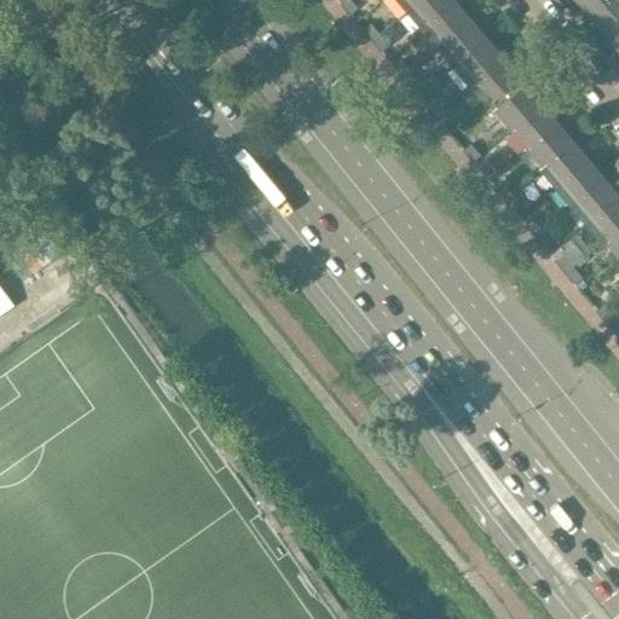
[(357,9),(350,0),(347,0),(342,5),(351,13),(357,9)]
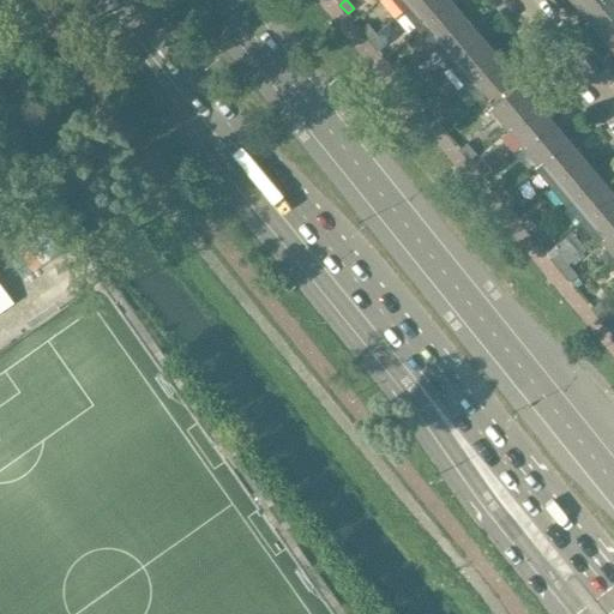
[(393,0),(404,13),(420,0),(393,0)]
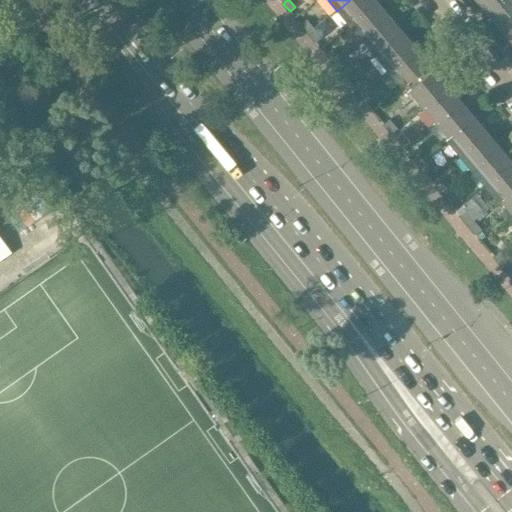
[(373,0),(350,0),(337,11),(350,26),(377,4),(373,0)]
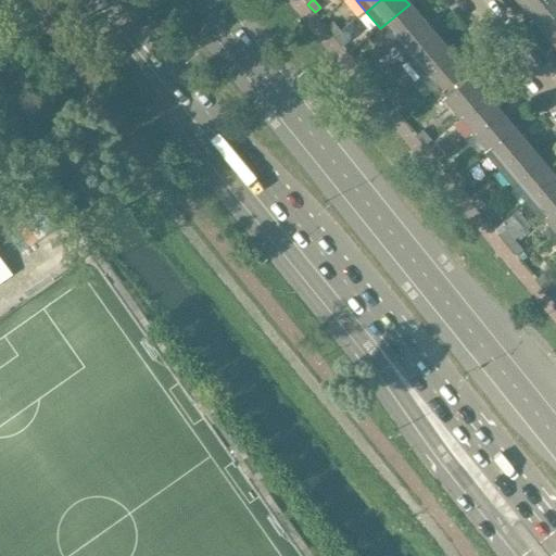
[(518,0),(530,13),(545,0),(518,0)]
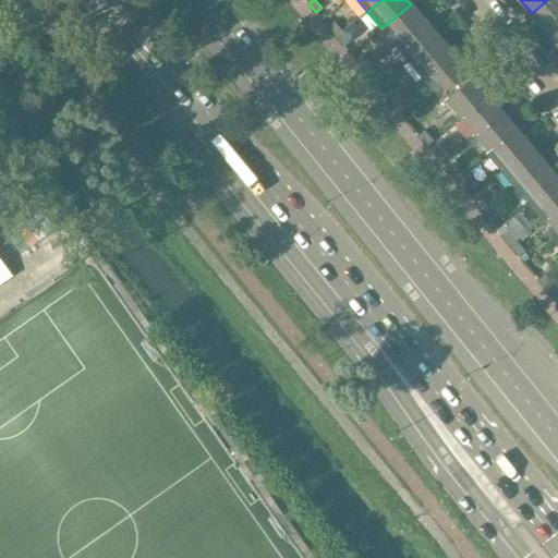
[(557,0),(547,0),(532,13),(546,29),(557,19),(557,0)]
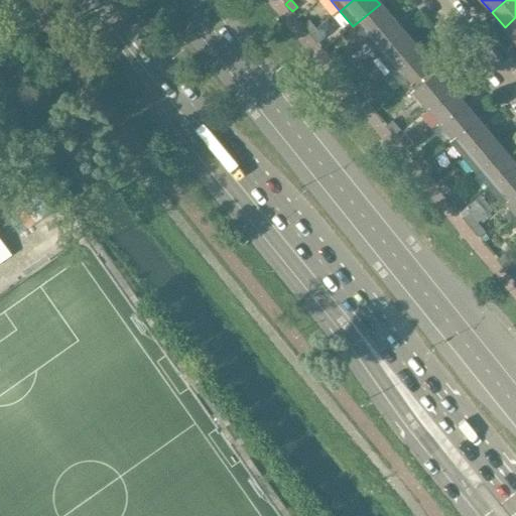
[(380,4),(353,26),(366,42),(393,19),(380,4)]
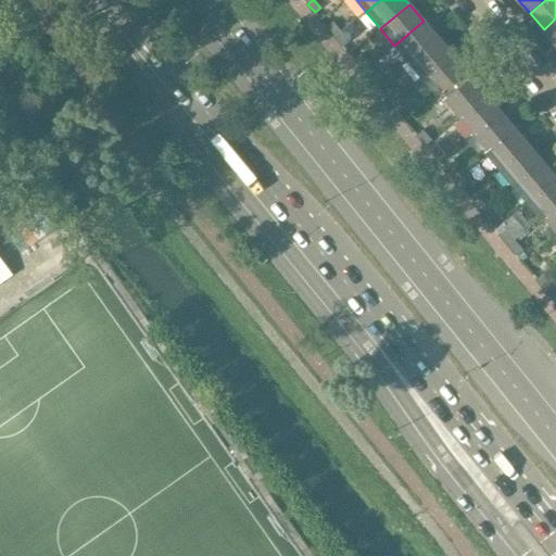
[(555,19),(544,29),(555,43),(555,19)]
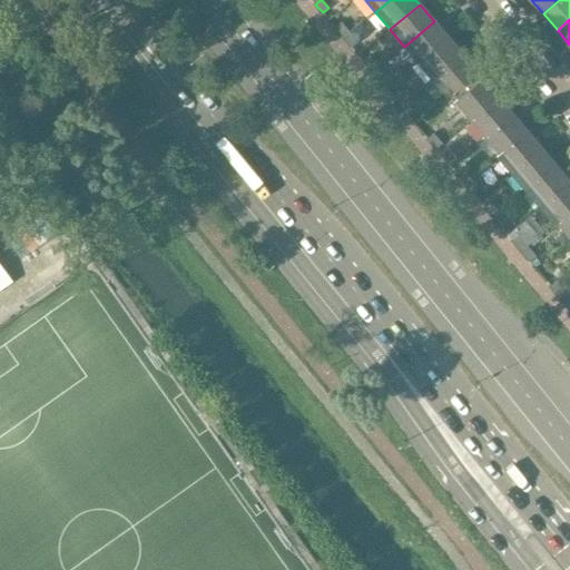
[(351,33),(341,21),(334,27),(345,39),(351,33)]
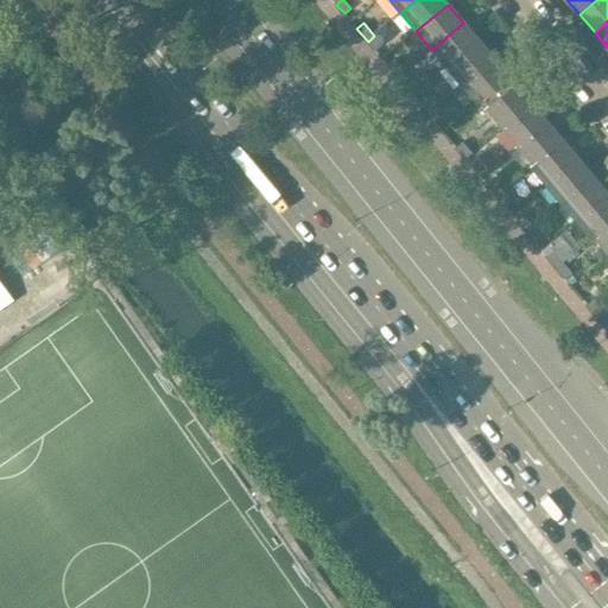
[(463,23),(431,50),(447,68),(479,40),(463,23)]
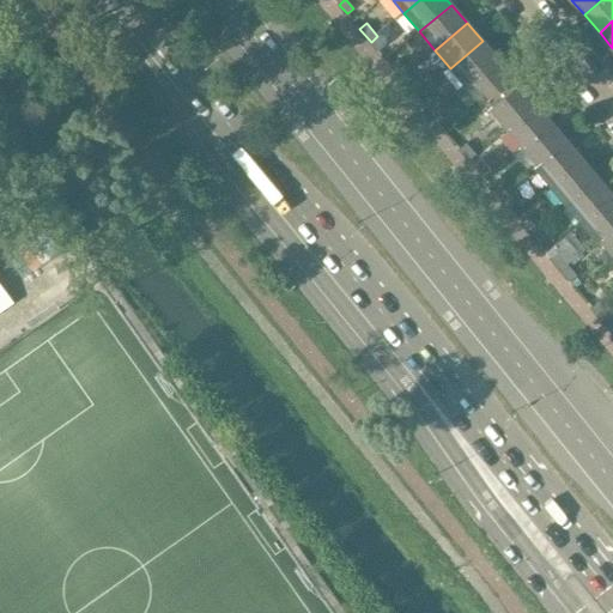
[(384,44),(377,36),(371,42),(378,50),(384,44)]
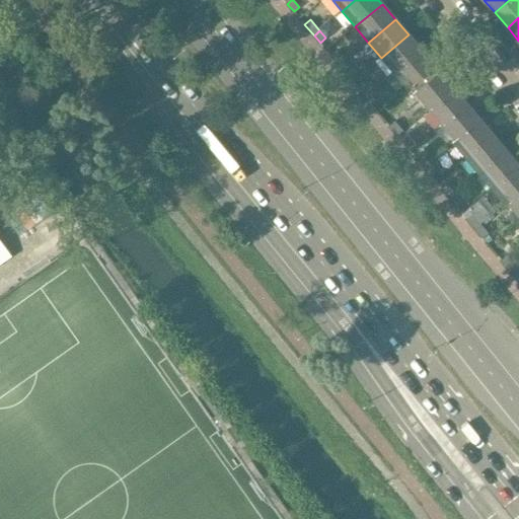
[(409,34),(381,58),(394,73),(422,51),(409,34)]
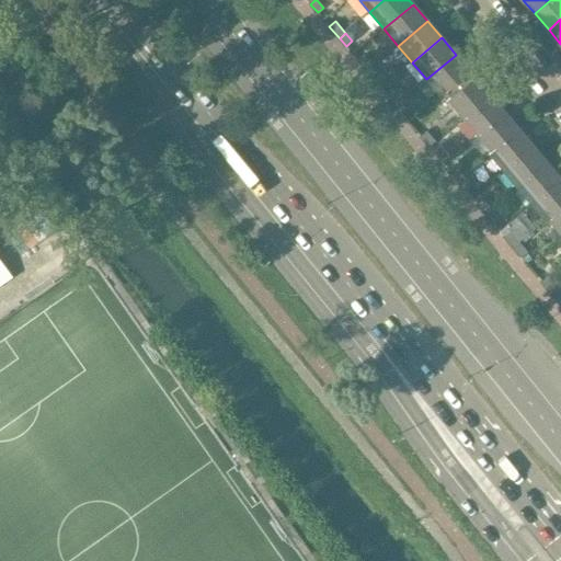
[(357,60),(367,72),(374,67),(363,55),(357,60)]
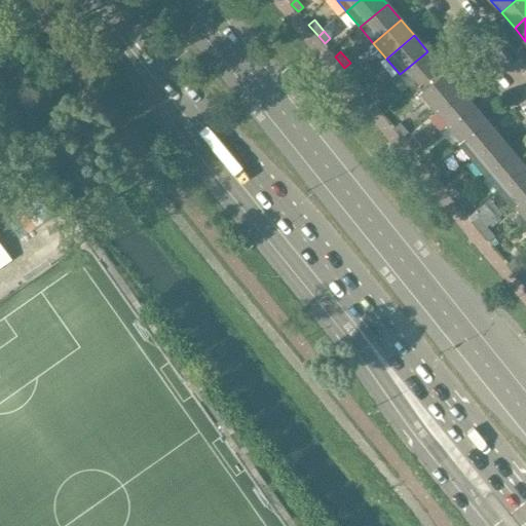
[(427,51),(400,74),(412,89),(416,85),(416,86),(440,66),(427,51)]
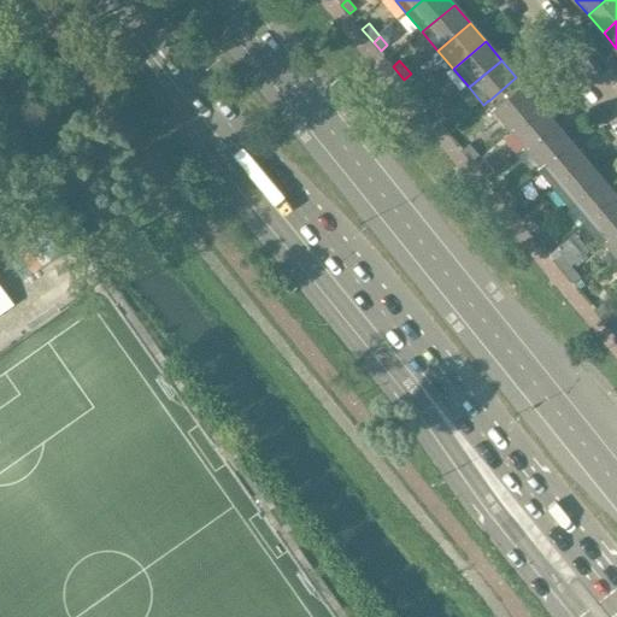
[(418,82),(411,74),(404,80),(411,88),(418,82)]
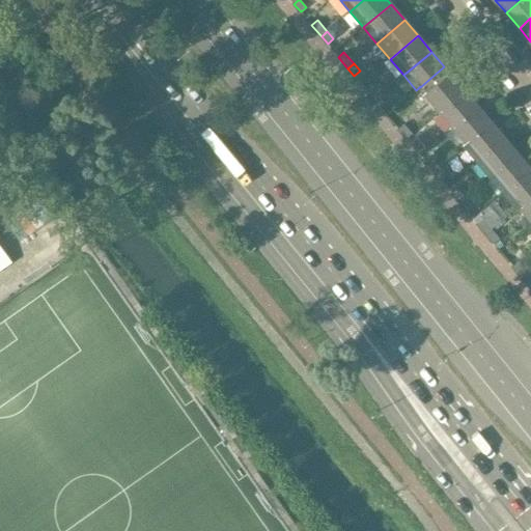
[(425,93),(440,110),(464,90),(449,74),(425,93)]
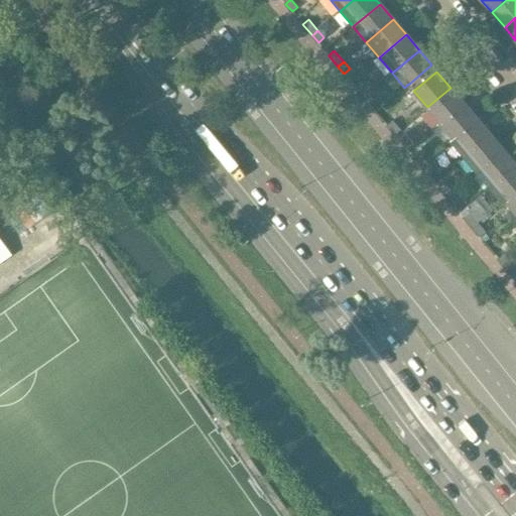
[(369,93),(360,82),(354,86),(363,97),(369,93)]
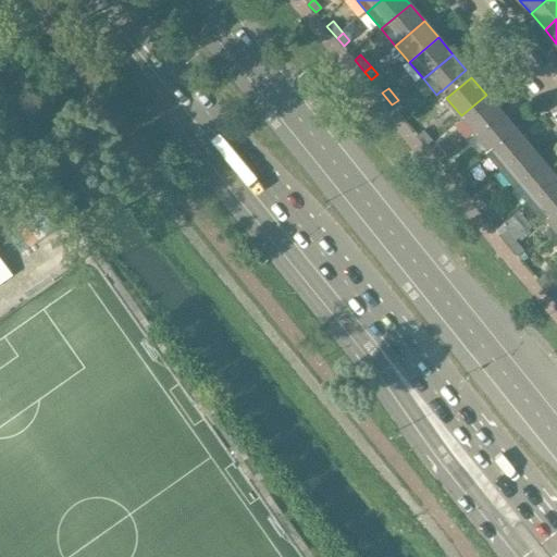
[(486,95),(461,115),(475,133),(500,112),(486,95)]
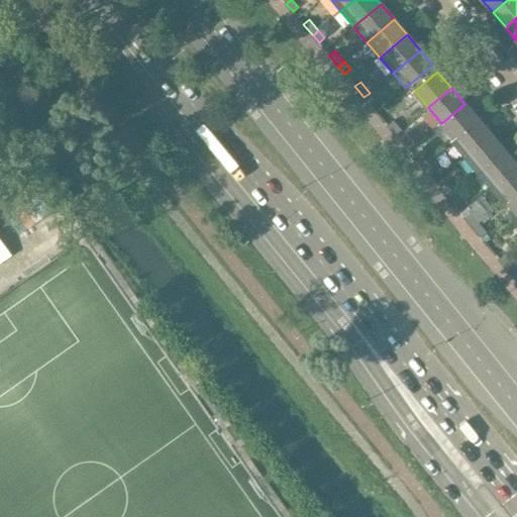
[(370,93),(364,97),(370,105),(376,100),(370,93)]
